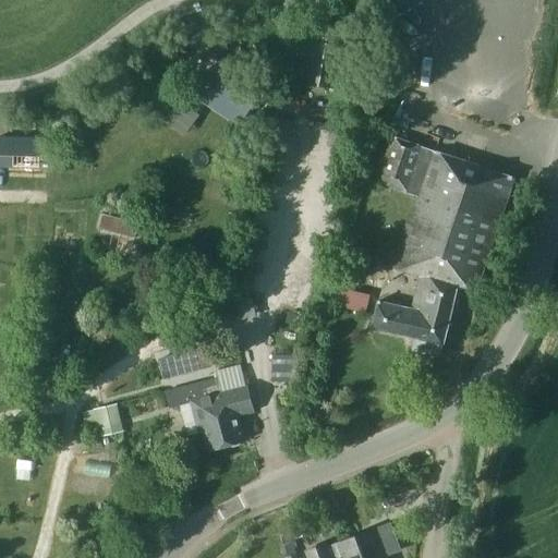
[(277,71),(291,73),(294,61),(279,58),(277,71)]
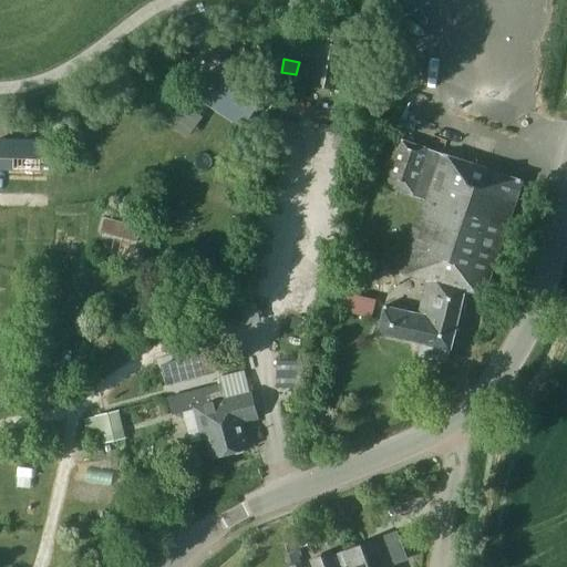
[(35,163),(41,124),(27,122),(22,162),(35,163)]
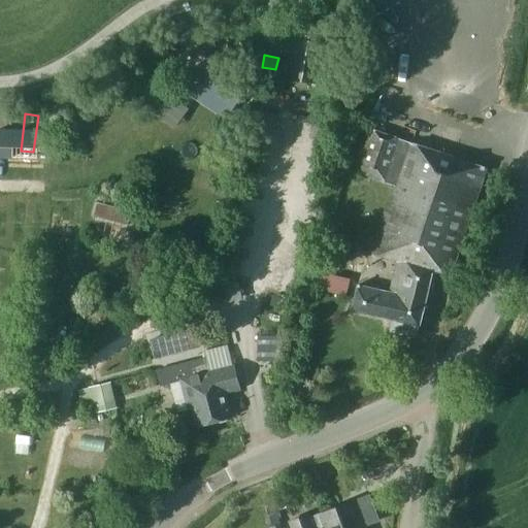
[(452,274),(486,168),(368,129),(354,173),(393,186),(375,239),(371,238),(366,251),(397,261),(390,293),(358,285),(352,309),(392,319),(390,331),(417,337),(433,269),(452,274)]
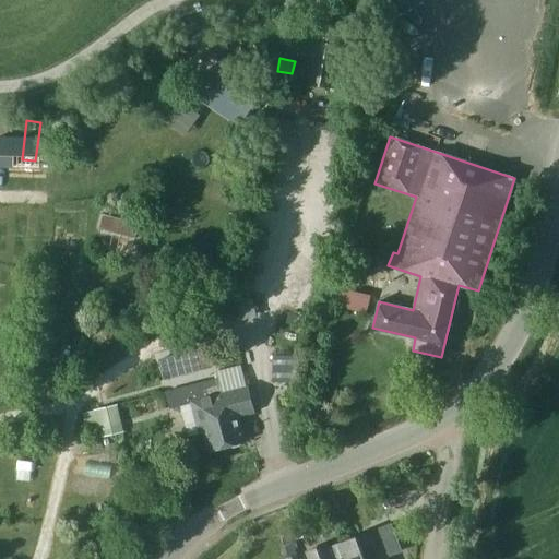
[(371,294),(346,288),(342,308),(367,314),(371,294)]
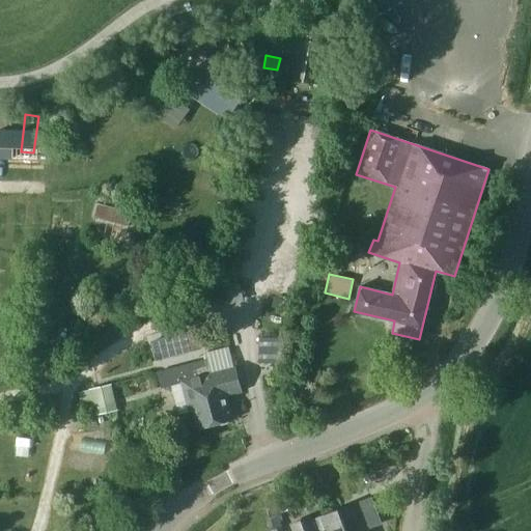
[(157,360),(201,348),(197,330),(151,342),(157,360)]
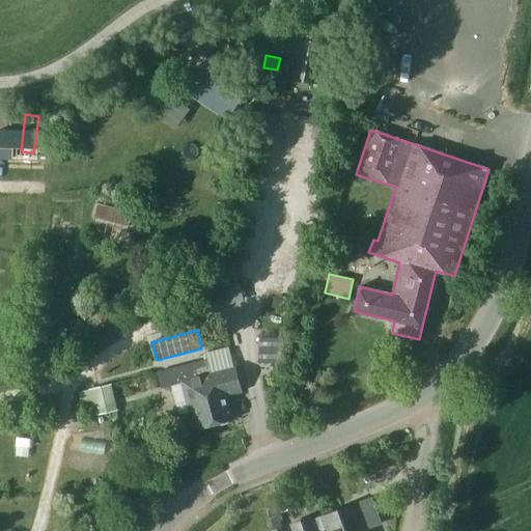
[(232,419),(226,395),(241,391),(234,367),(208,374),(204,360),(158,372),(162,388),(182,383),(189,411),(193,410),(198,428),(220,422),(222,423),(228,422),(229,420),(232,419)]
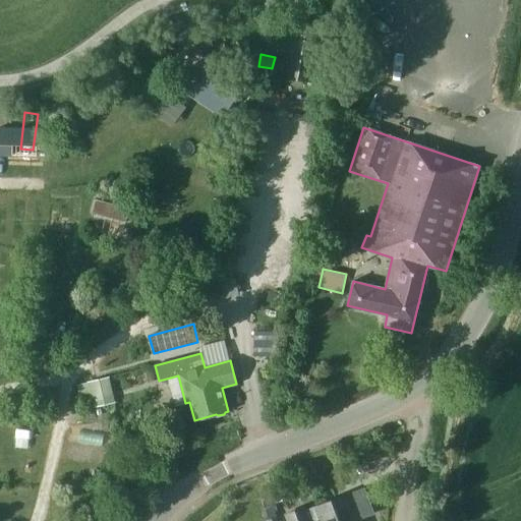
[(109,378),(87,382),(77,384),(83,410),(114,403),(109,378)]
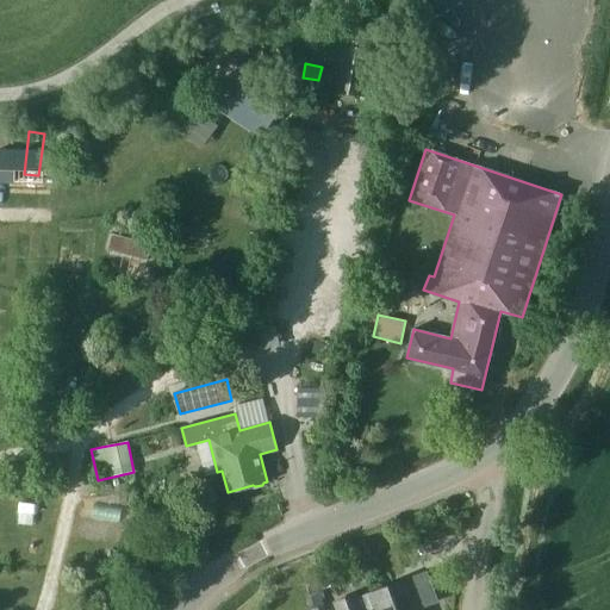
[(81,508),(82,526),(120,523),(120,505),(81,508)]
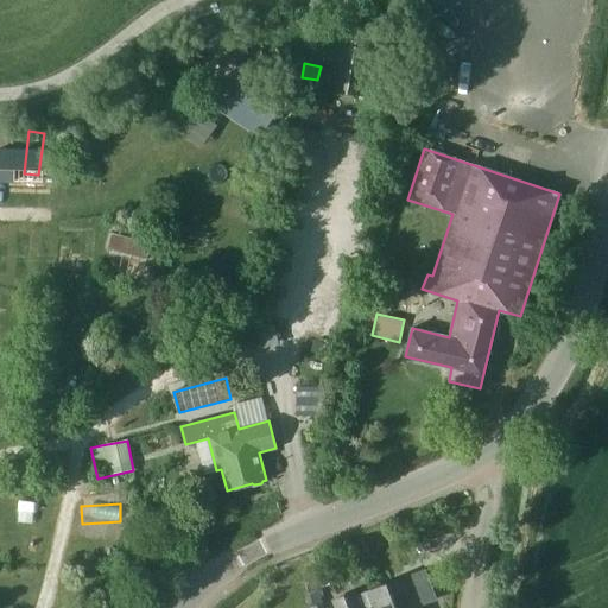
[(377,607),(416,607),(416,606),(436,600),(425,571),(405,578),(358,596),(356,593),(334,601),(336,607),(365,607),(375,605),(377,607)]
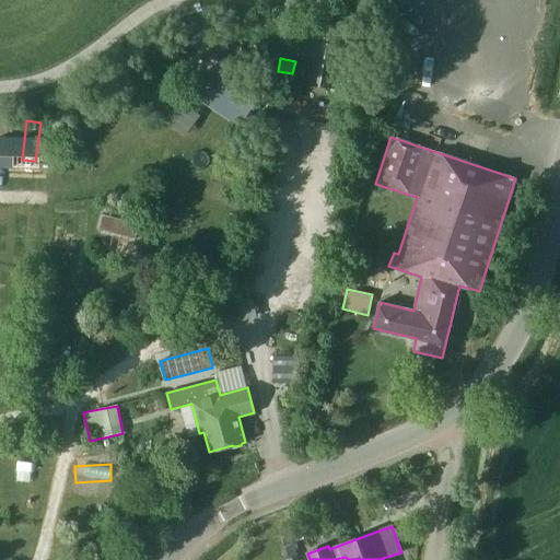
[(299,549),(291,532),(279,537),(287,553),(299,549)]
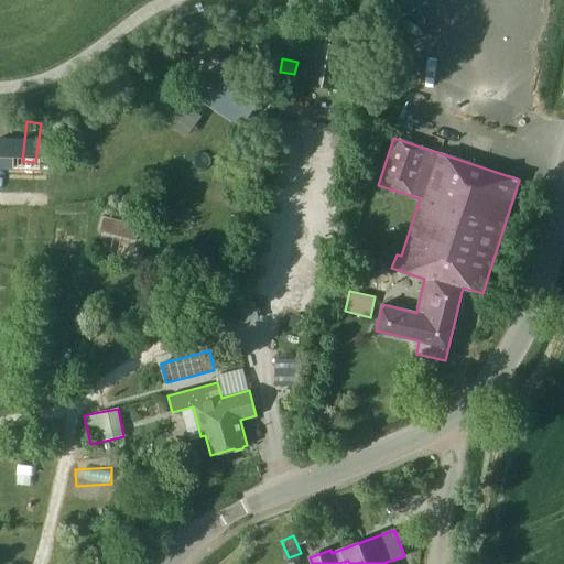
[(118,562),(118,545),(104,546),(105,563),(118,562)]
